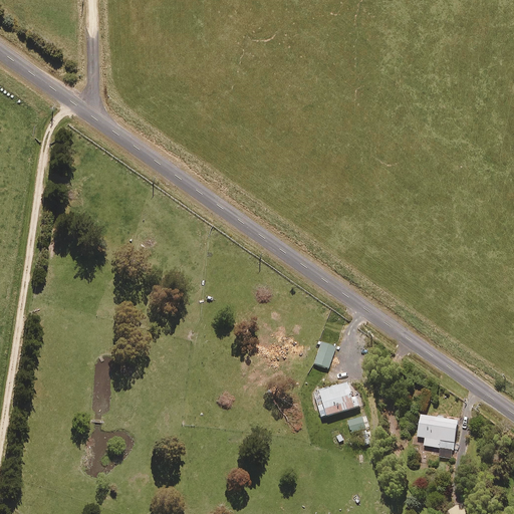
[(335,346),(319,341),(312,364),(328,369),(335,346)]
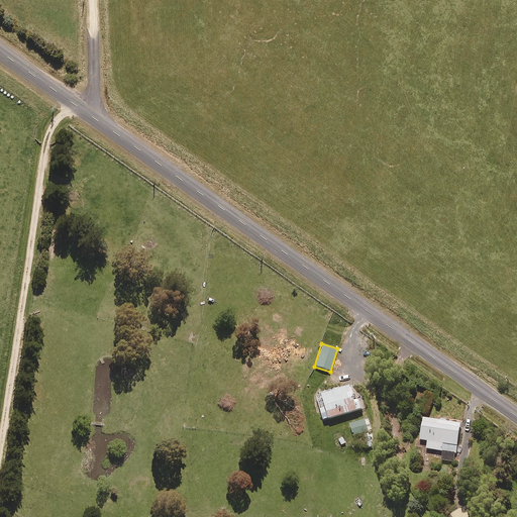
[(366,409),(357,383),(317,394),(324,420),(366,409)]
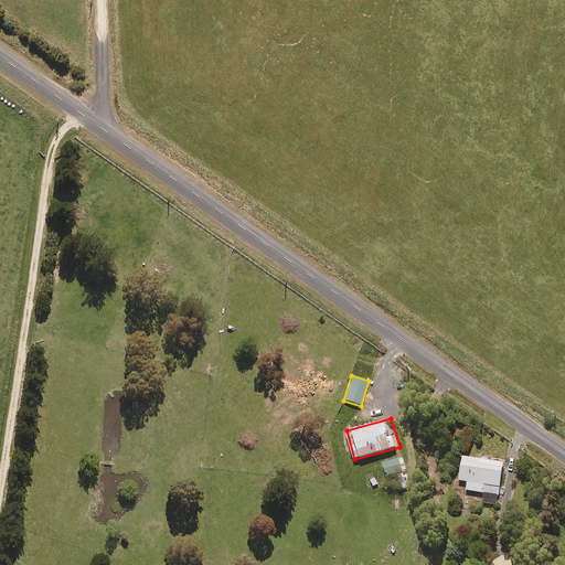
[(504,462),(464,456),(460,480),(468,481),(467,490),(486,492),(483,502),(498,504),(504,462)]
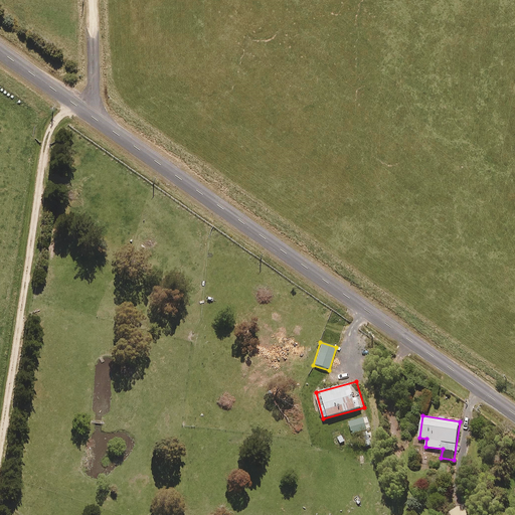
[(368,430),(365,416),(350,420),(353,434),(368,430)]
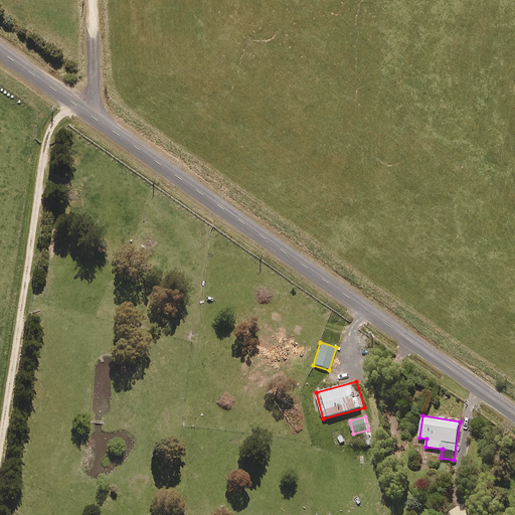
[(472,514),(467,503),(450,511),(452,514),(472,514)]
